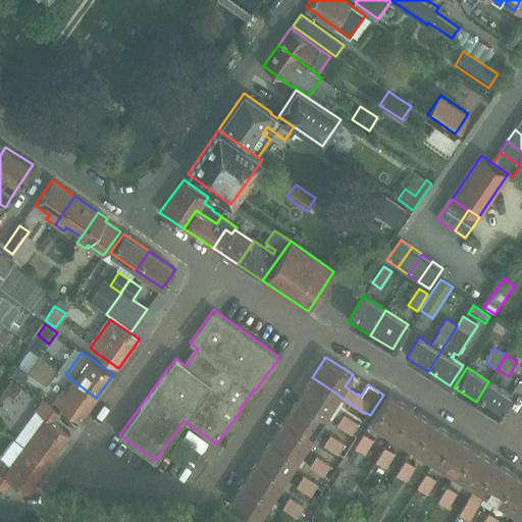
[(325,416),(338,396),(338,395),(312,377),(299,398),(325,416)]
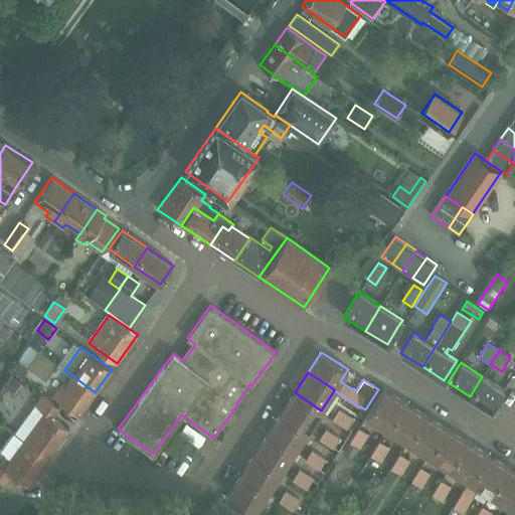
[(95,392),(73,376),(64,388),(61,385),(53,396),(78,415),(95,392)]
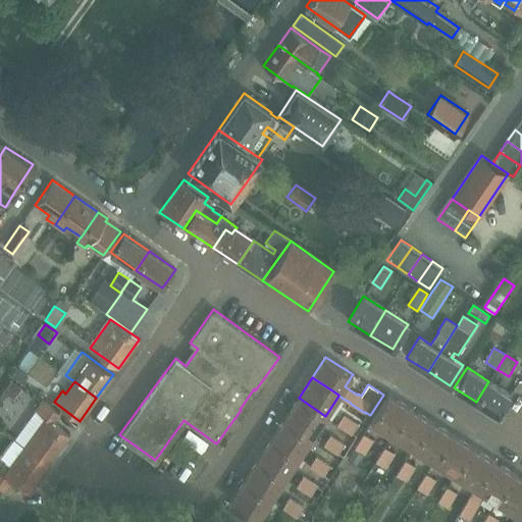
[(498,416),(511,396),(488,381),(476,402),(498,416)]
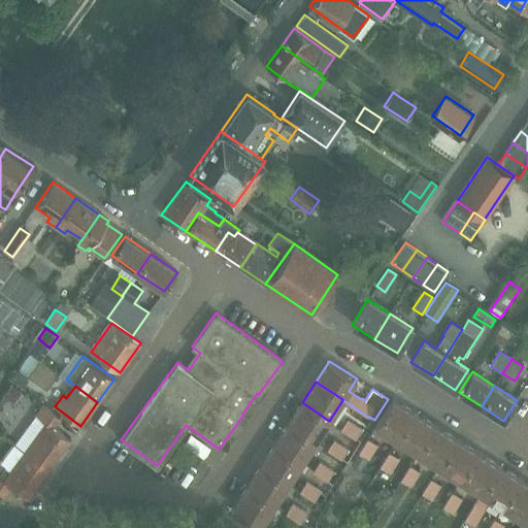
[(396,440),(414,413),(393,399),(391,401),(377,423),(374,427),(396,440)]
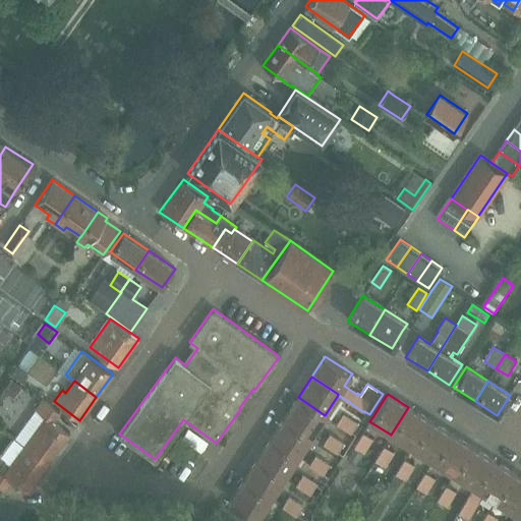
[(311,436),(325,415),(298,397),(284,418),(311,436)]
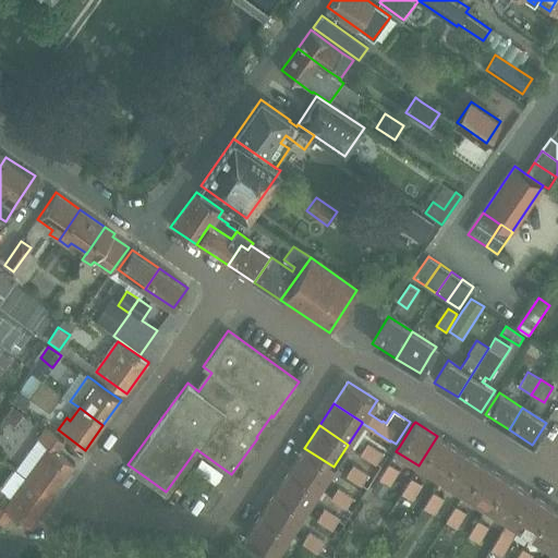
[(51,496),(74,464),(57,451),(64,441),(46,428),(38,438),(48,446),(26,477),(51,496)]
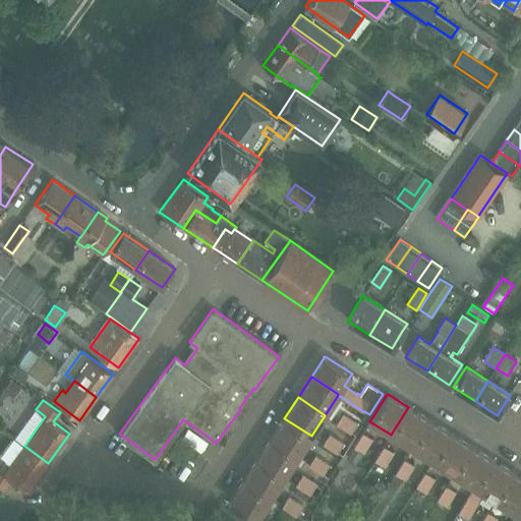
[(412,448),(429,420),(408,407),(391,435),(412,448)]
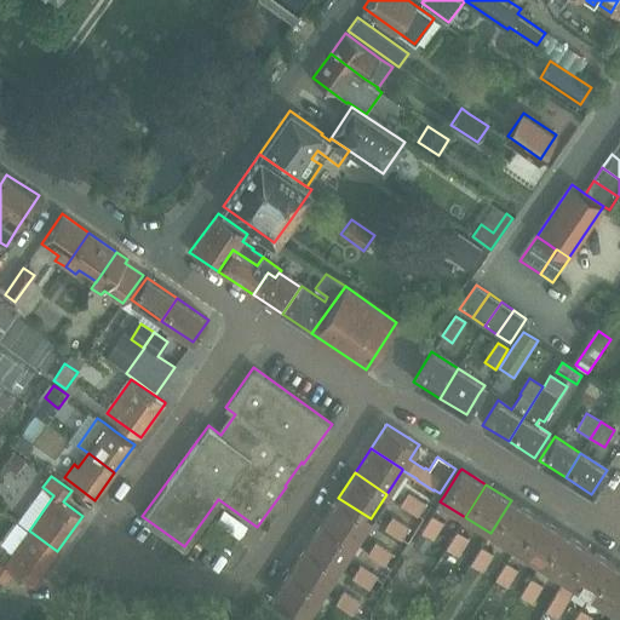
[(418,515),(425,504),(408,492),(400,504),(418,515)]
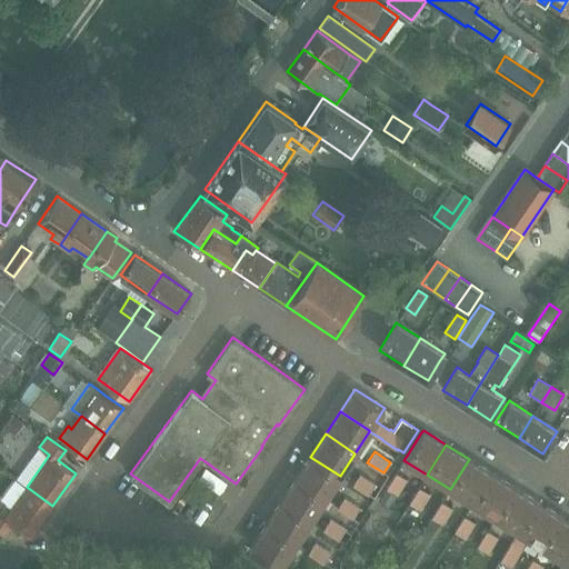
[(325,498),(340,476),(310,457),(296,479),(325,498)]
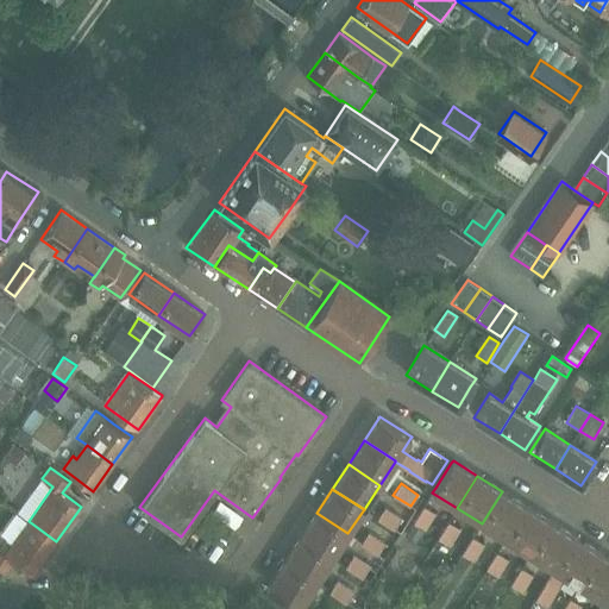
[(506,539),(526,507),(502,491),(482,523),(506,539)]
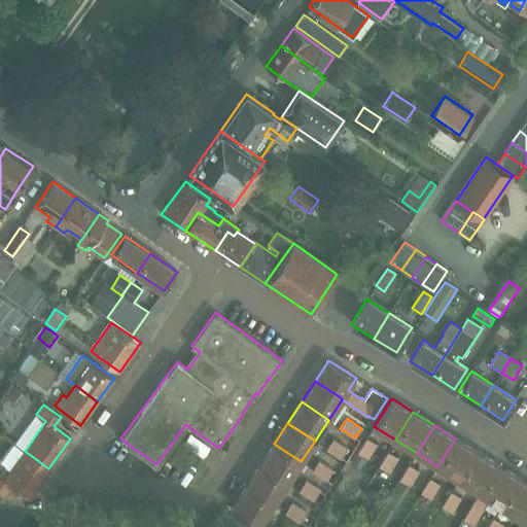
[(369,459),(378,445),(366,437),(357,453),(369,459)]
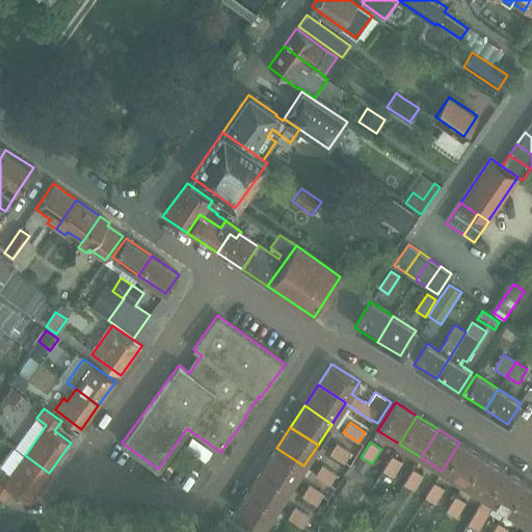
[(463,484),(481,456),(459,443),(442,471),(463,484)]
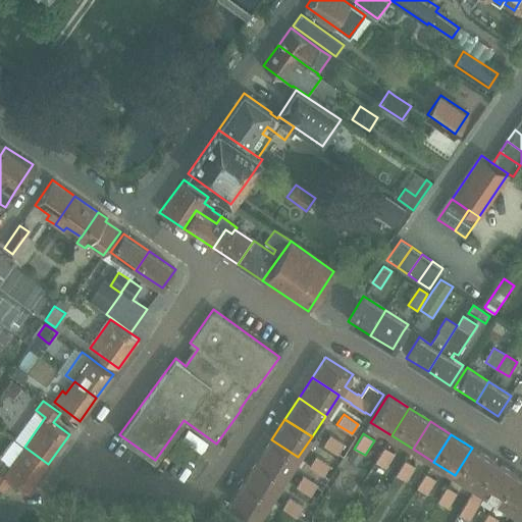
[(337,455),(345,445),(330,435),(323,445),(337,455)]
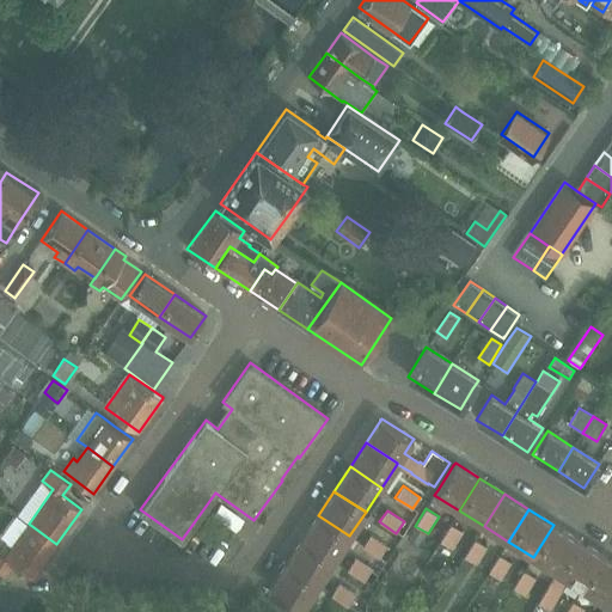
[(334,561),(349,536),(318,515),(303,539),(334,561)]
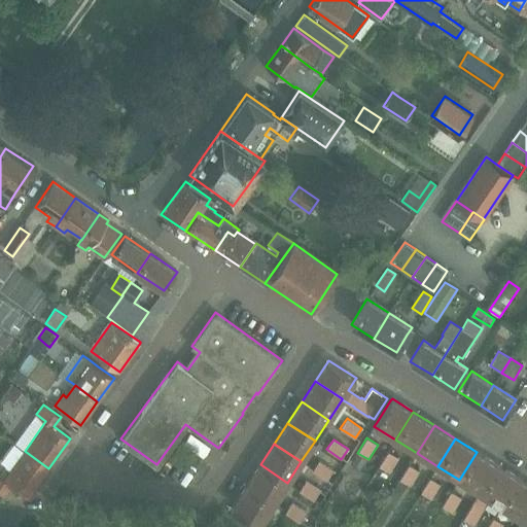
[(27,497),(48,468),(25,451),(10,470),(4,466),(0,472),(0,491),(4,495),(10,486),(27,497)]
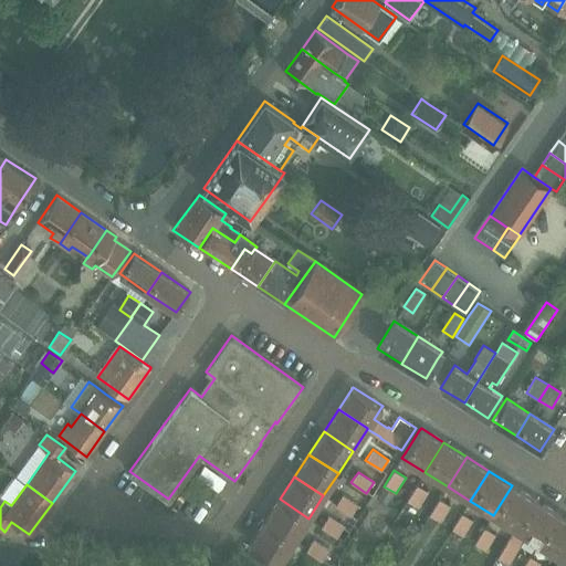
[(418,507),(429,492),(417,484),(407,501),(418,507)]
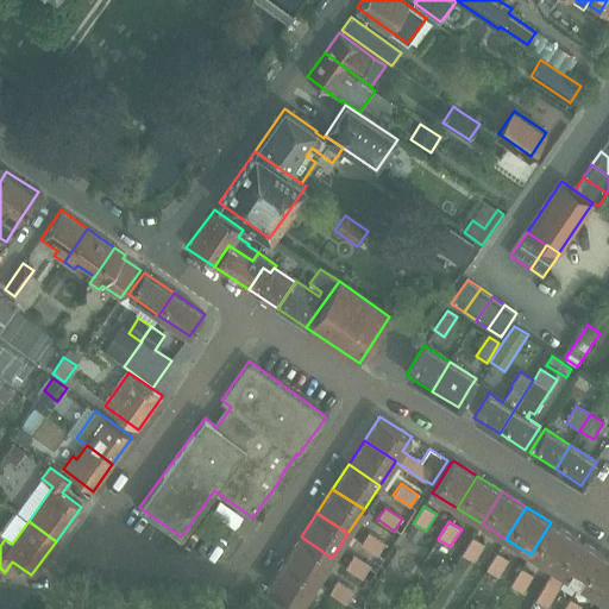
[(554,570),(575,538),(551,522),(531,554),(554,570)]
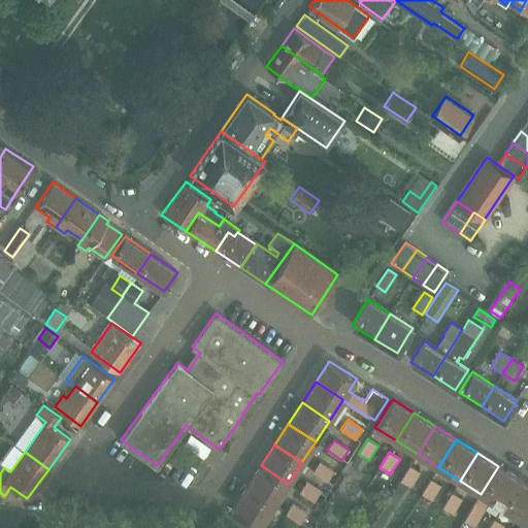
[(361,471),(367,461),(358,456),(352,466),(361,471)]
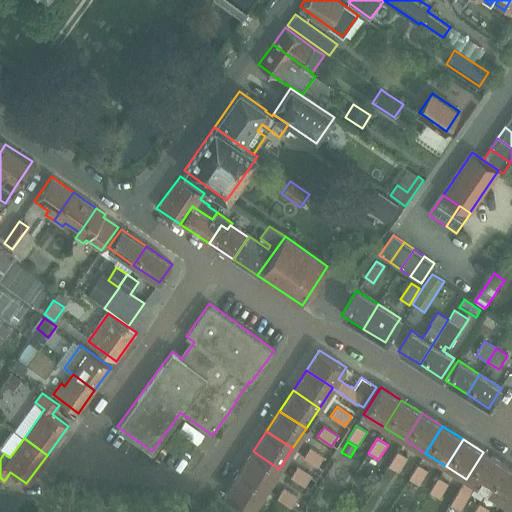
[(318,467),(324,457),(310,447),(304,457),(318,467)]
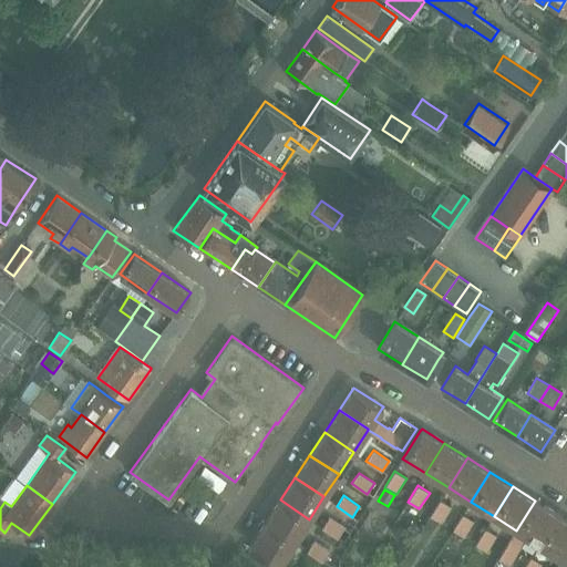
[(295,542),(309,519),(280,500),(265,523),(295,542)]
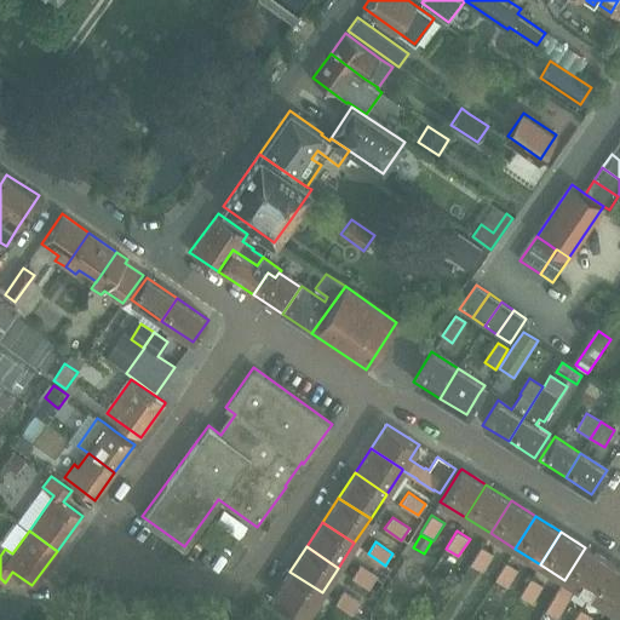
[(482,572),(493,554),(481,546),(470,563),(482,572)]
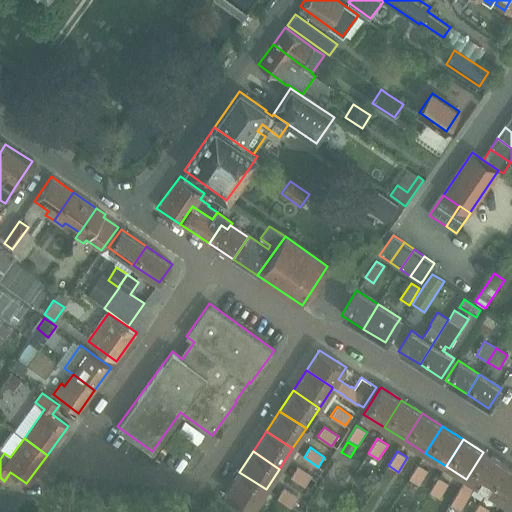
[(487,492),(504,465),(483,452),(466,479),(450,504),(450,505),(460,510),(476,485),(487,492)]
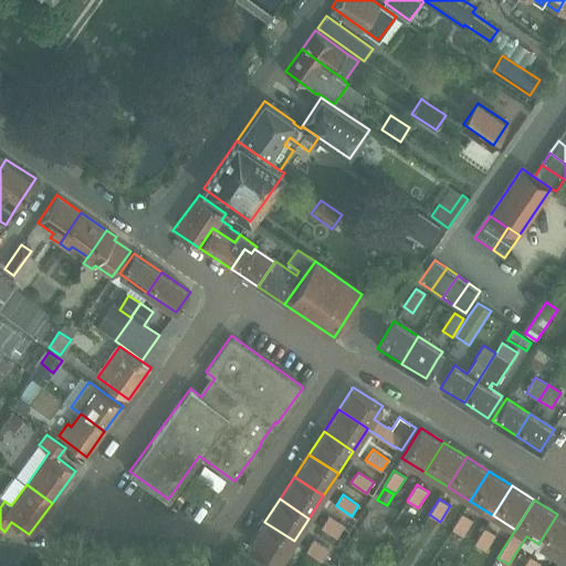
[(463,536),(473,520),(461,513),(451,528),(463,536)]
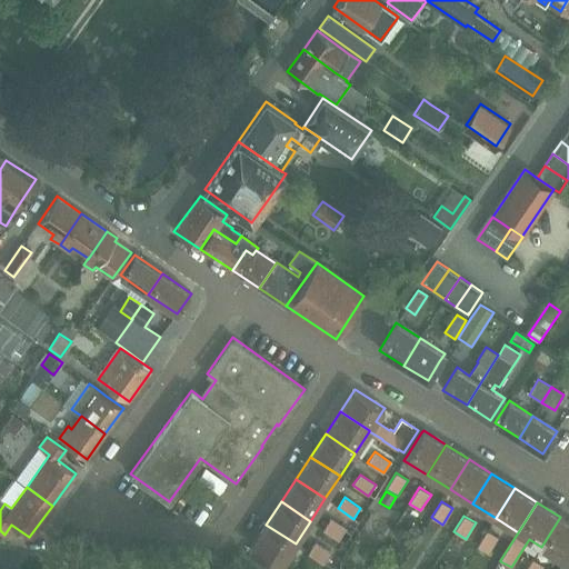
[(563,561),(568,552),(568,521),(560,517),(541,547),(563,561)]
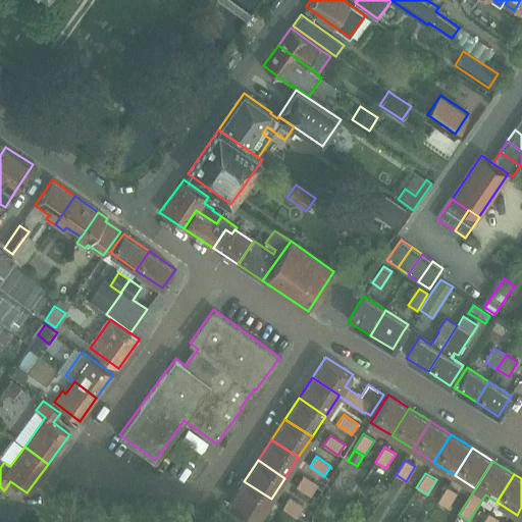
[(311,496),(318,485),(303,476),(297,486),(311,496)]
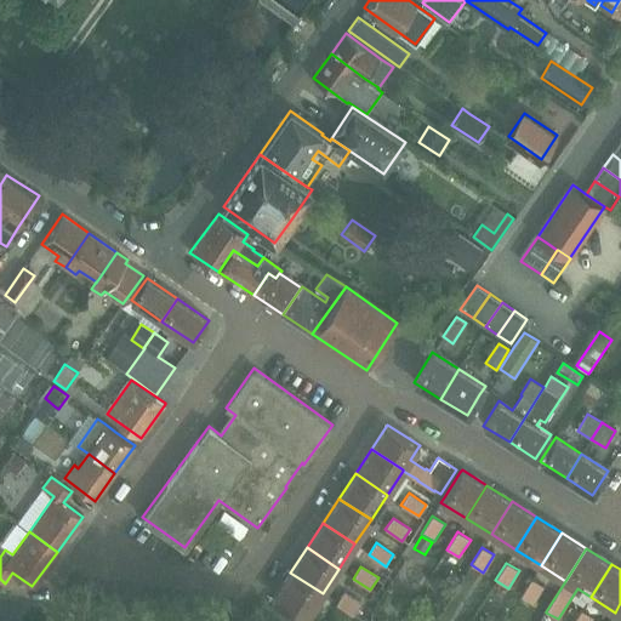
[(308,620),(306,619),(323,593),(290,573),(274,597),(296,611),(289,620),(308,620)]
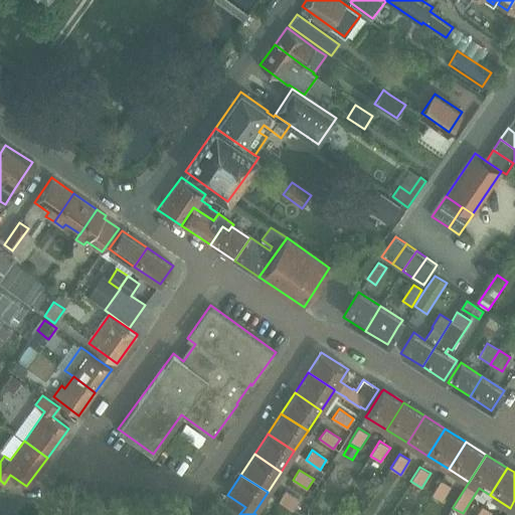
[(442,501),(451,486),(441,480),(432,494),(442,501)]
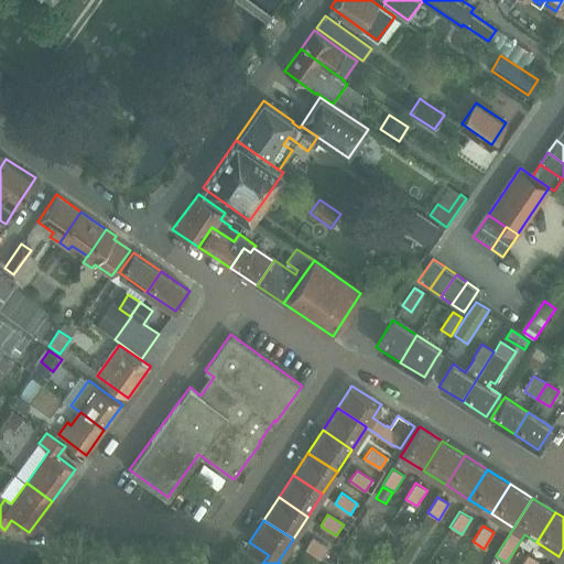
[(321,559),(328,548),(313,538),(305,548),(321,559)]
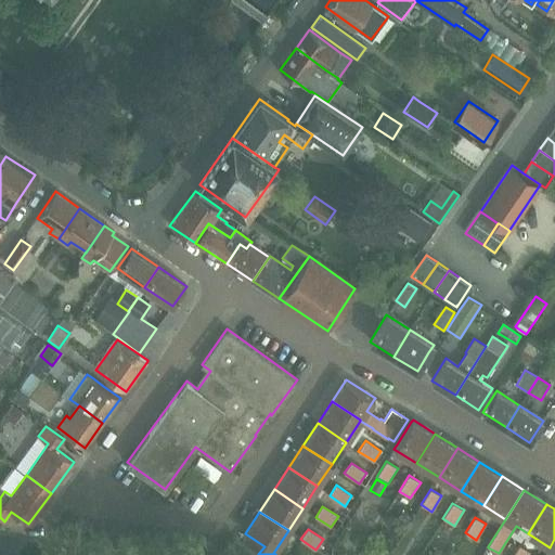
[(528,554),(530,552),(519,545),(513,554),(528,554)]
